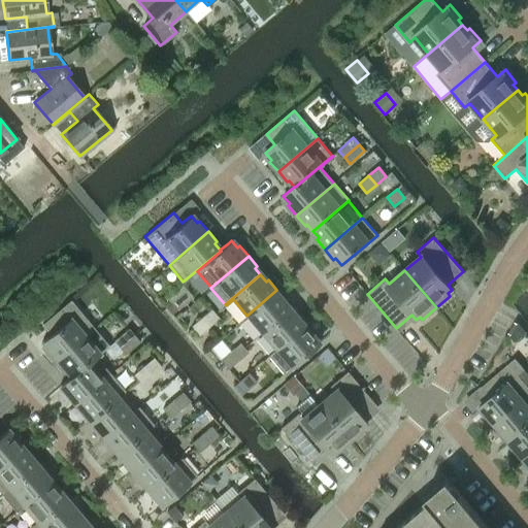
[(166,296),(172,303),(187,290),(180,284),(166,296)]
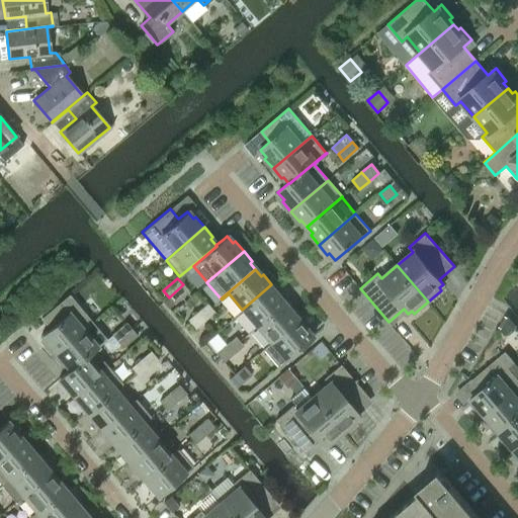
[(183,284),(169,297),(174,304),(188,291),(183,284)]
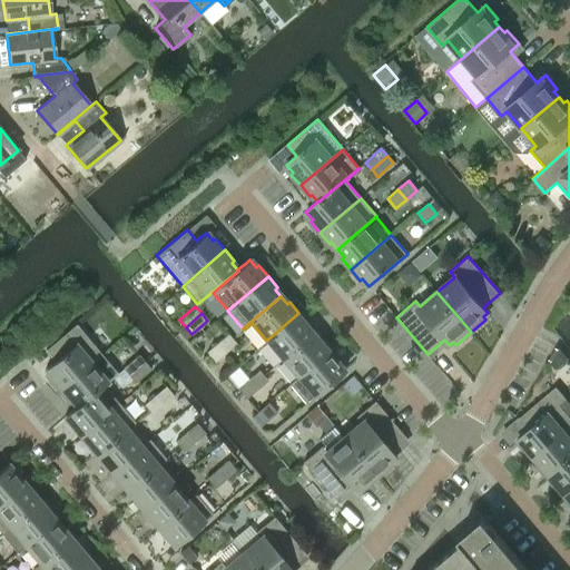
[(298,313),(266,341),(282,359),(312,333),(306,326),(308,324),(298,313)]
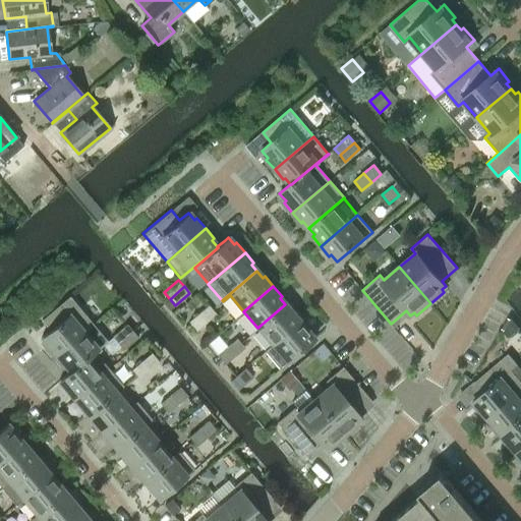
[(45,346),(54,356),(93,324),(69,296),(42,320),(50,330),(41,337),(47,345),(45,346)]
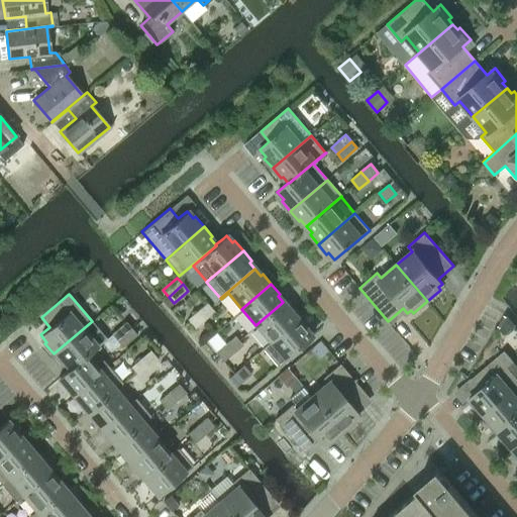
[(283,302),(255,325),(270,341),(262,347),(263,348),(270,342),(299,317),(291,307),(289,309),(283,302)]
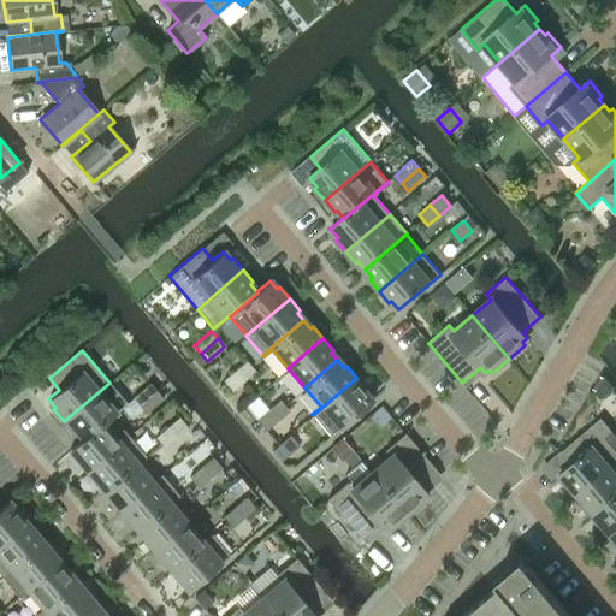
[(238,375),(243,380),(255,371),(246,361),(235,371),(238,375)]
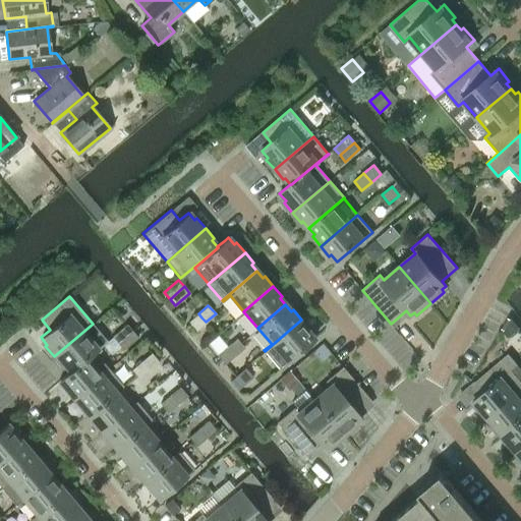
[(196,331),(206,322),(201,317),(198,313),(188,322),(196,331)]
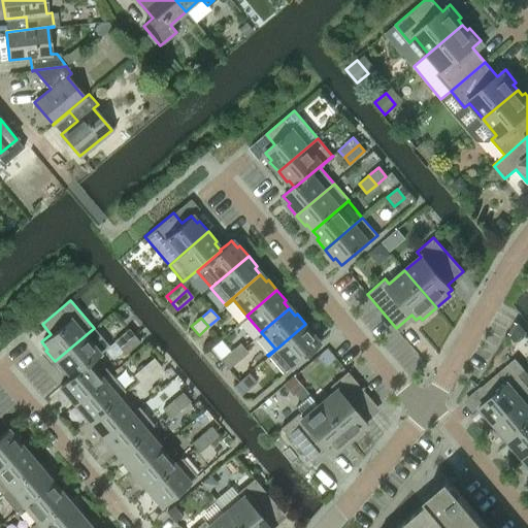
[(518,322),(509,336),(515,342),(526,332),(518,322)]
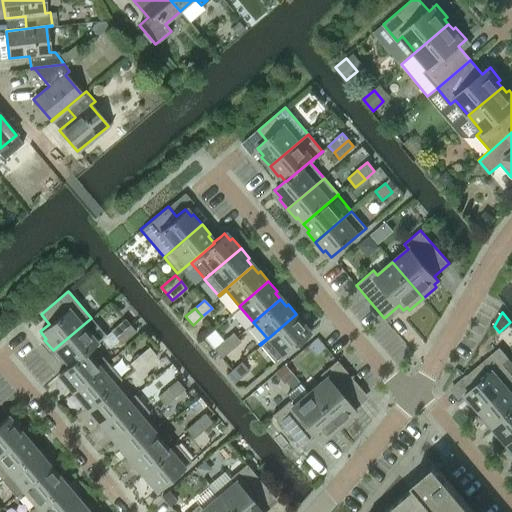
[(267,339),(260,345),(275,362),(309,333),(303,326),(305,324),(296,314),(267,339)]
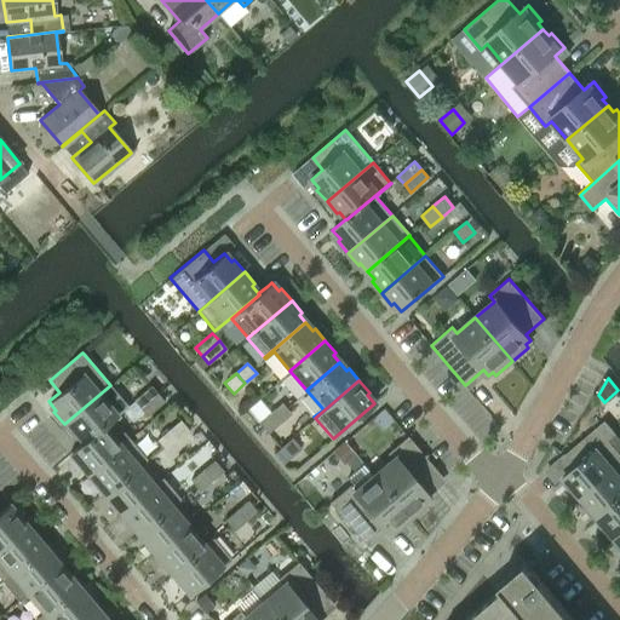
[(110,385),(64,424),(74,436),(76,435),(82,442),(127,406),(110,385)]
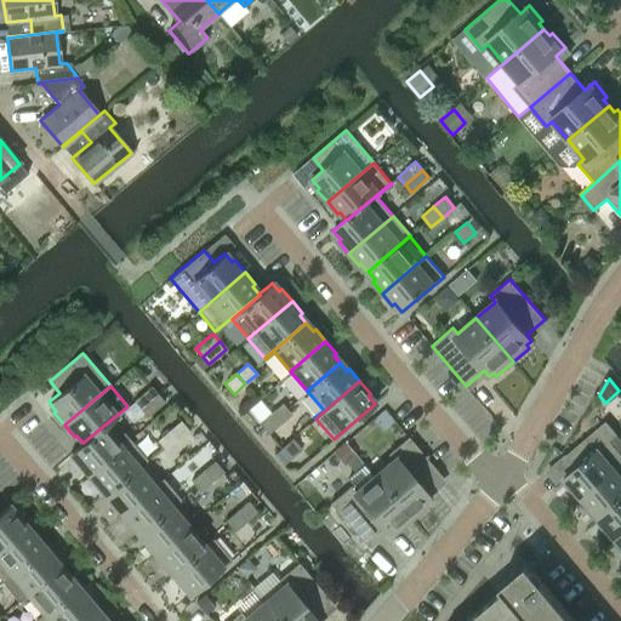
[(134,400),(141,409),(158,394),(151,386),(134,400)]
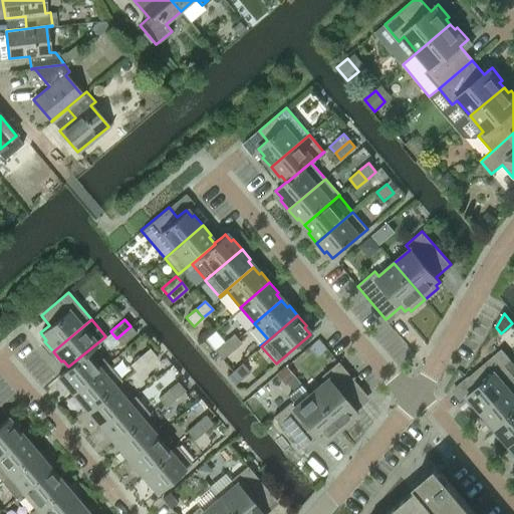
[(131,326),(116,338),(121,344),(136,332),(131,326)]
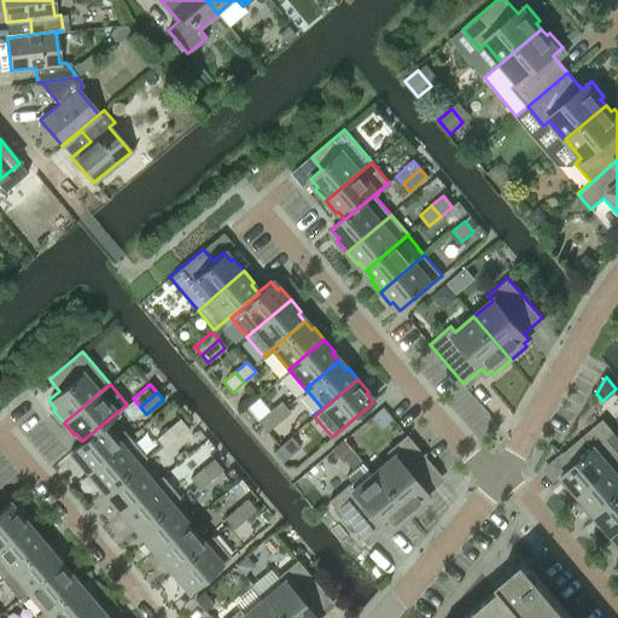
[(269,410),(278,421),(290,412),(280,401),(269,410)]
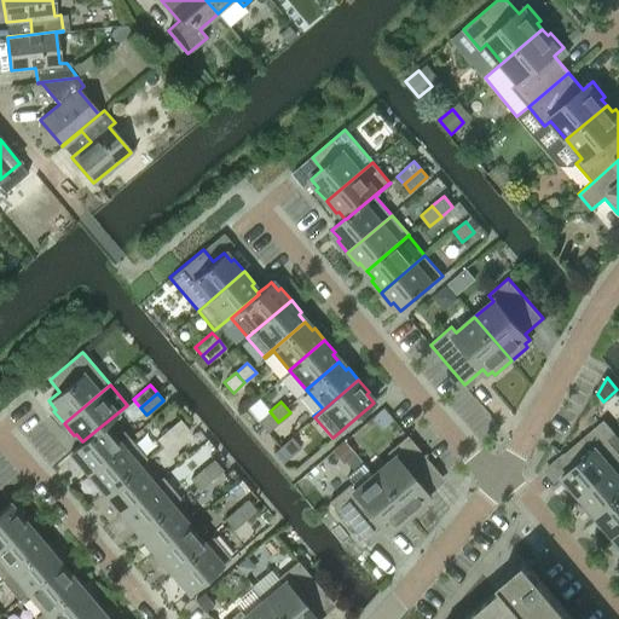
[(75,447),(69,452),(87,473),(128,437),(113,418),(127,405),(82,441),(75,447)]
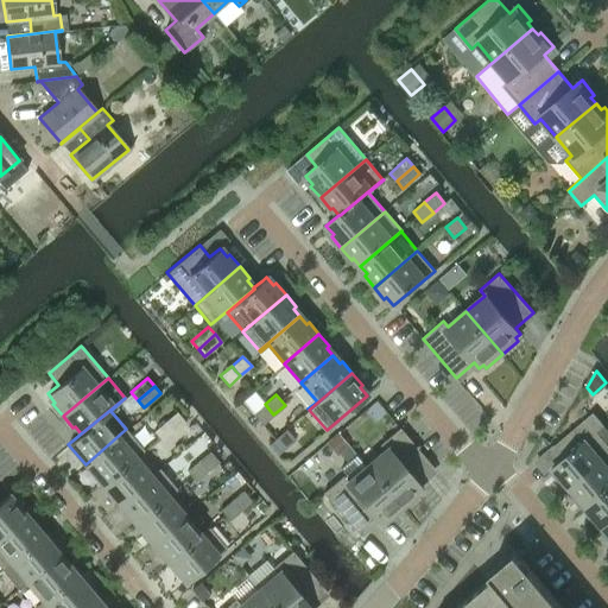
[(263,424),(273,415),(265,404),(253,415),(263,424)]
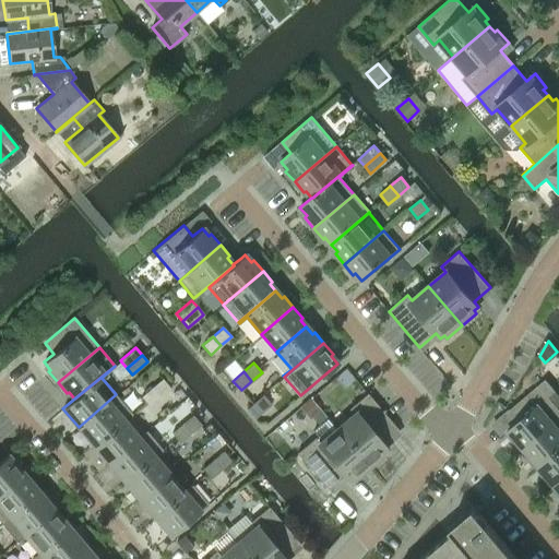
[(156,392),(161,396),(170,389),(162,379),(152,388),(156,392)]
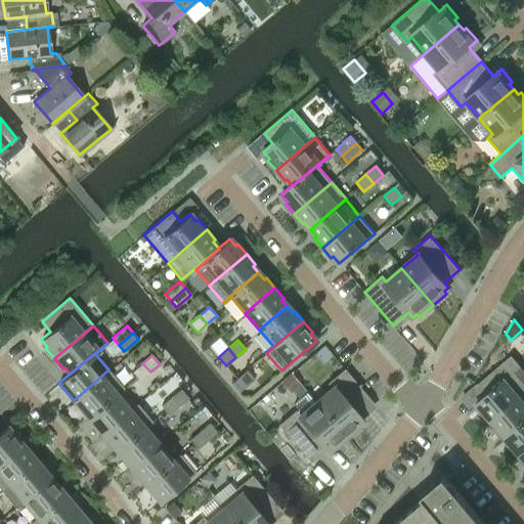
[(485,395),(476,403),(482,410),(480,411),(489,422),(523,393),(523,392),(523,384),(514,372),(520,366),(511,355),(505,361),(477,385),(485,395)]
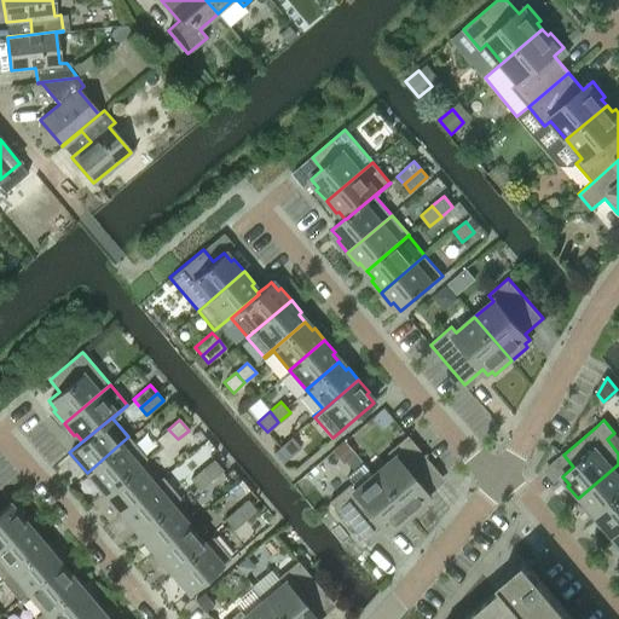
[(166,450),(178,439),(173,434),(168,429),(156,439),(166,450)]
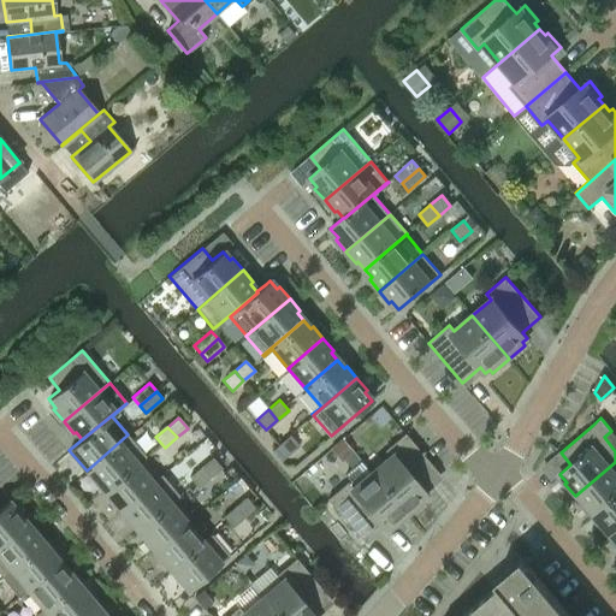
[(371,472),(408,515),(424,502),(420,498),(426,495),(420,489),(438,473),(404,433),(384,450),(389,456),(371,472)]
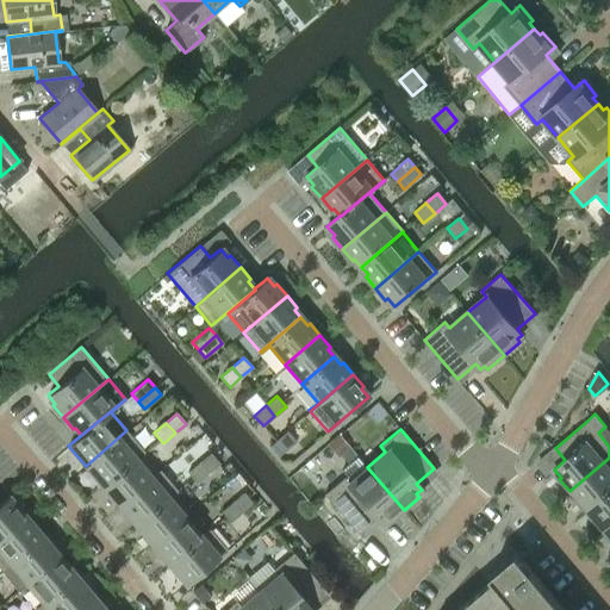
[(126,430),(86,466),(103,485),(144,450),(126,430)]
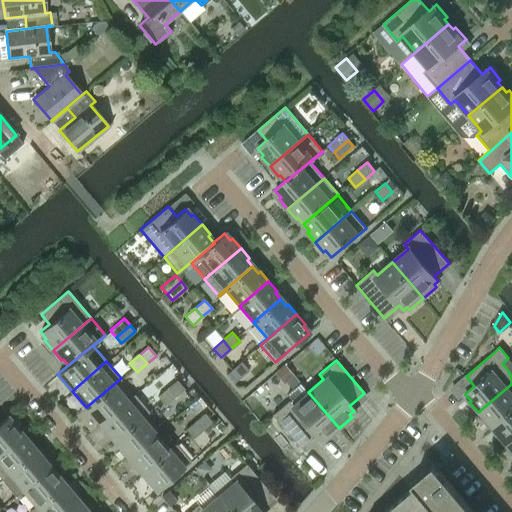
[(232,371),(227,375),(232,381),(237,377),(238,378),(248,370),(241,361),(231,370),(232,371)]
